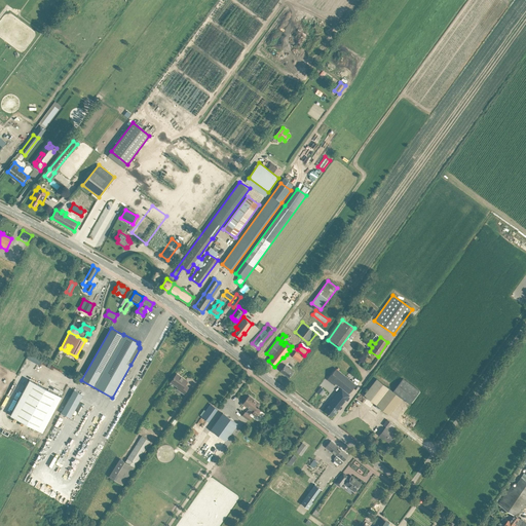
[(303,357),(296,351),(292,357),(300,362),(303,357)]
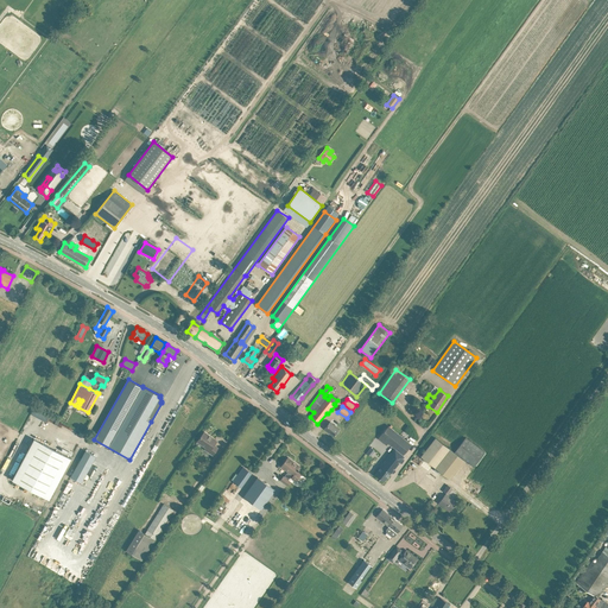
[(35,409),(32,413),(45,420),(48,416),(35,409)]
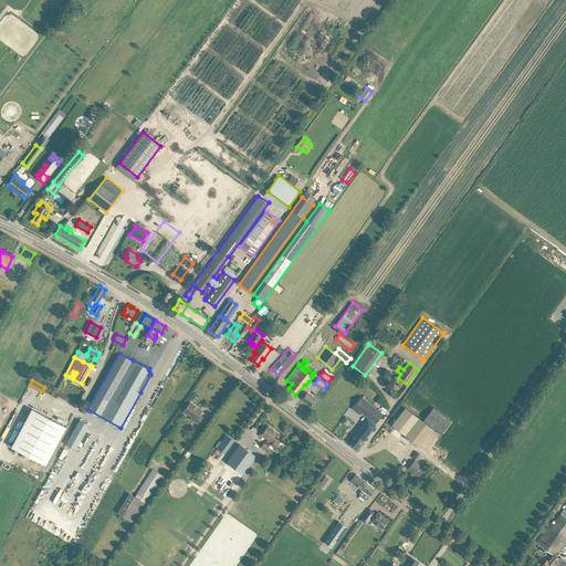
[(315,400),(312,398),(313,397),(307,392),(302,399),(303,398),(306,401),(305,401),(307,404),(310,406),(315,400)]
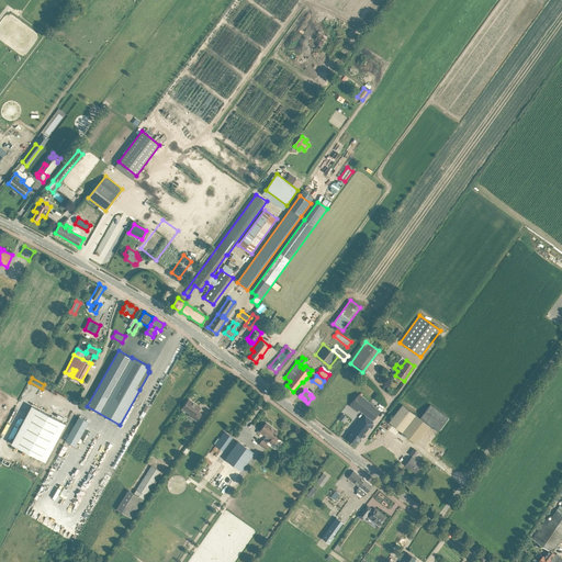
[(372,420),(380,412),(359,394),(349,405),(357,412),(359,409),(366,415),(355,428),(353,427),(350,431),(351,433),(347,439),(355,445),(361,438),(373,423),(372,420)]
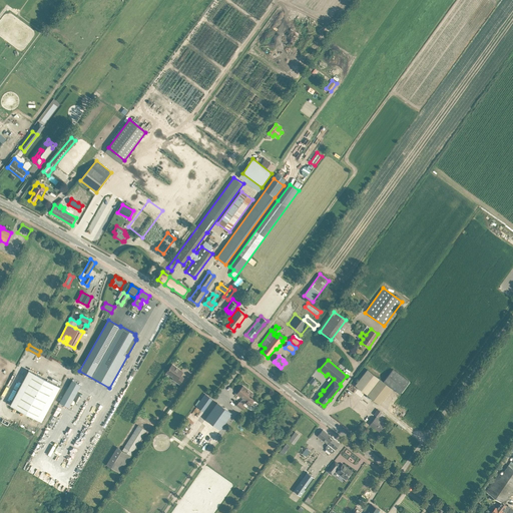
[(180,376),(182,372),(178,369),(177,369),(175,368),(176,367),(172,365),(166,373),(176,380),(175,382),(179,384),(183,378),(180,376)]
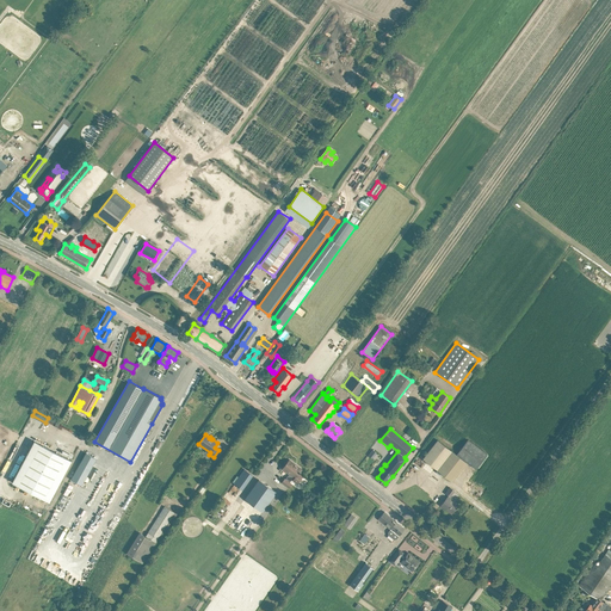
[(476,469),(487,454),(468,439),(456,455),(437,440),(423,458),(437,470),(436,473),(442,476),(443,474),(452,481),(467,462),(476,469)]
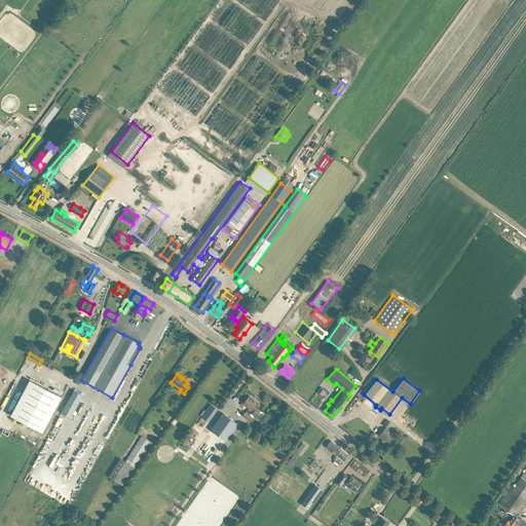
[(10,416),(42,433),(61,398),(30,380),(10,416)]
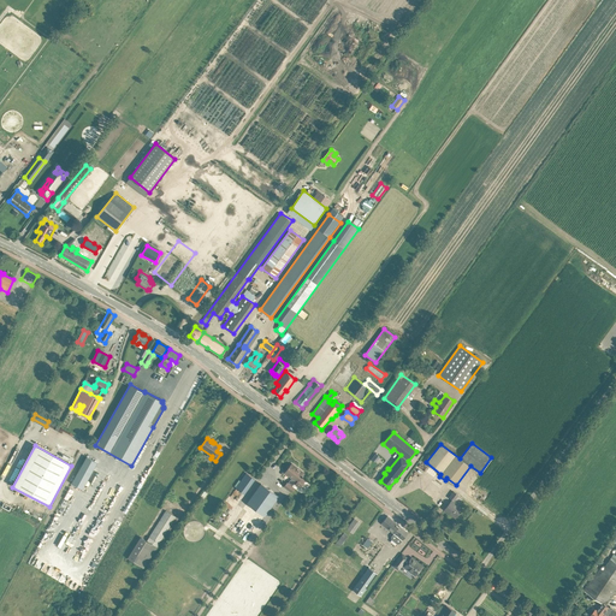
[(369,457),(378,463),(383,456),(375,450),(369,457)]
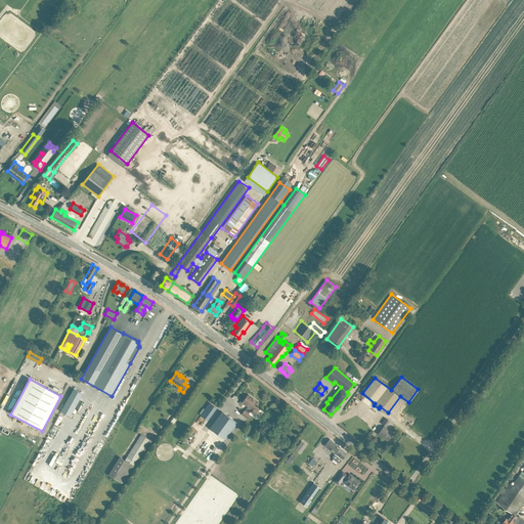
[(74,388),(73,391),(61,410),(71,416),(83,393),(74,388)]
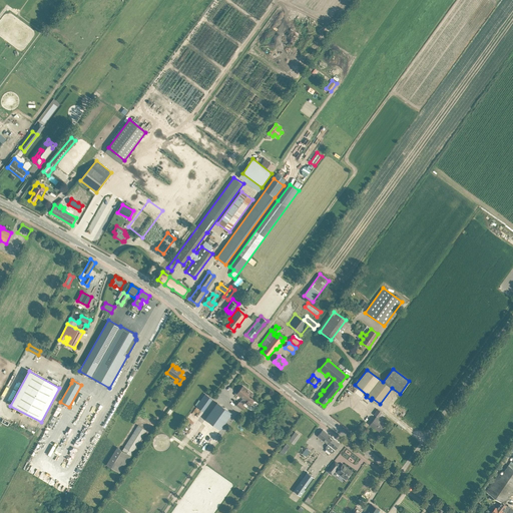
[(251,396),(253,394),(242,386),(237,394),(242,398),(239,402),(236,405),(242,410),(245,407),(243,405),(244,403),(249,406),(253,401),(250,398),(251,397),(252,396),(251,396)]
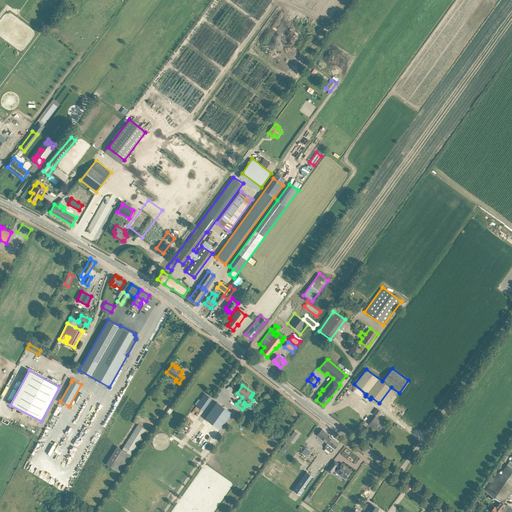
[(203,410),(212,398),(205,393),(196,405),(203,410)]
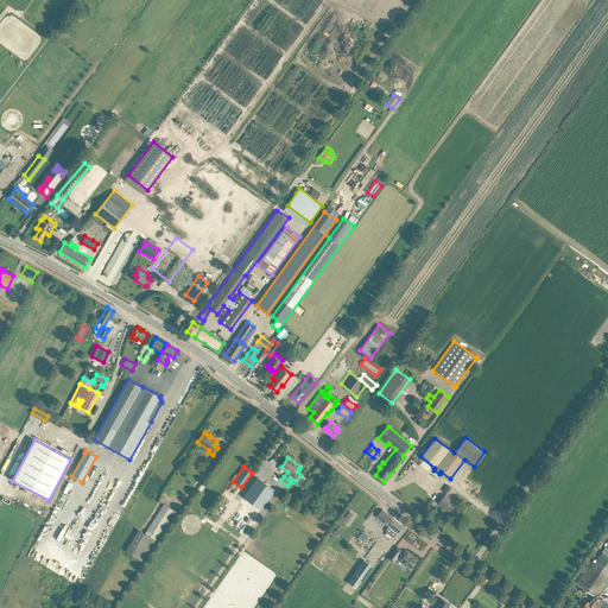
[(276,489),(258,477),(244,496),(261,510),(276,489)]
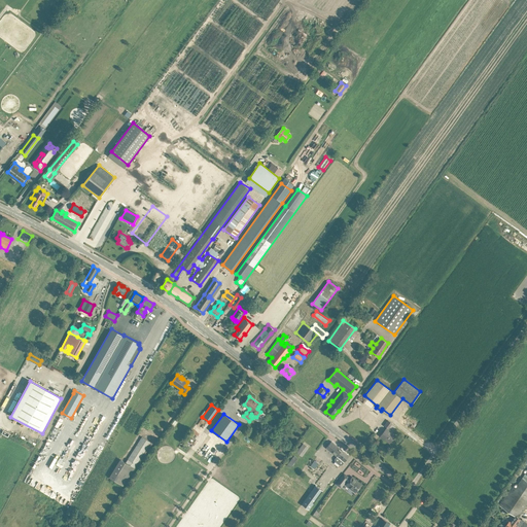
[(388,429),(392,423),(389,420),(384,425),(388,429)]
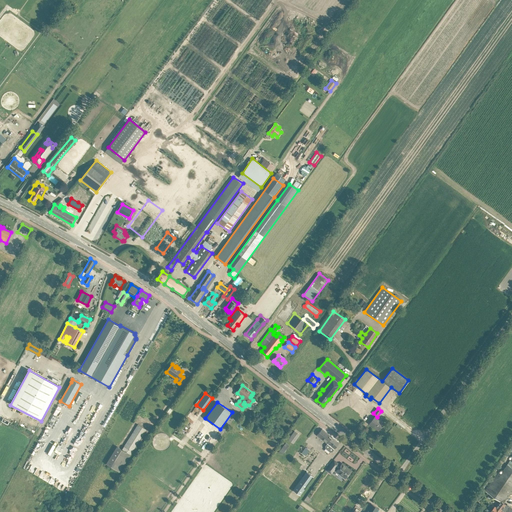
[(383,424),(375,417),(369,423),(378,430),(383,424)]
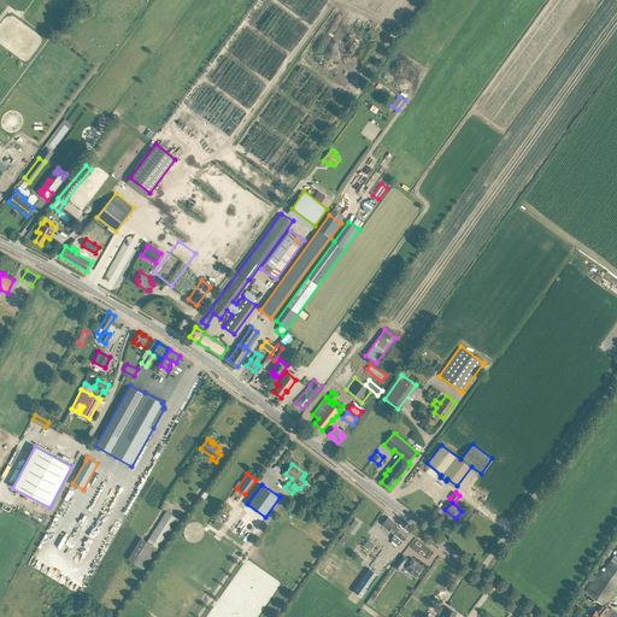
[(157,548),(176,518),(165,512),(147,541),(141,538),(128,558),(145,568),(157,548)]
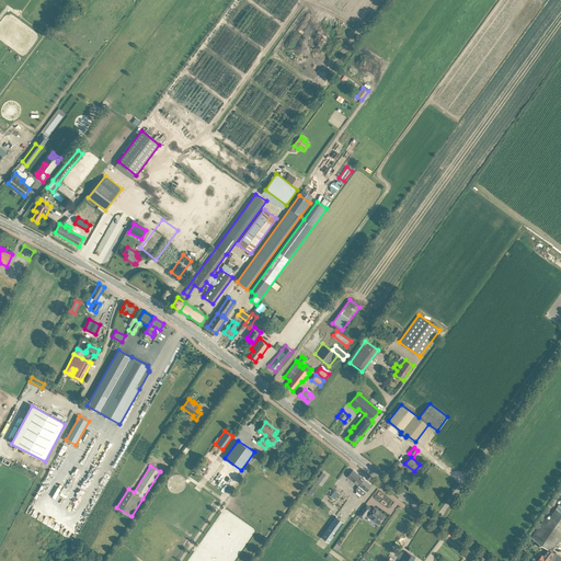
[(364,479),(353,470),(347,477),(358,485),(364,479)]
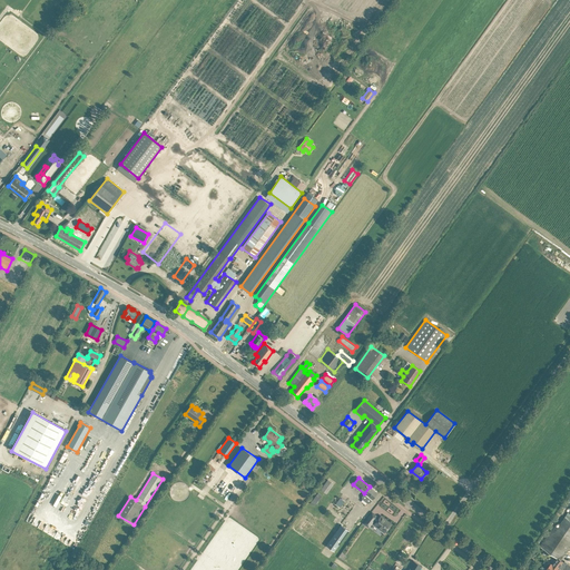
[(327,479),(321,489),(327,493),(334,483),(327,479)]
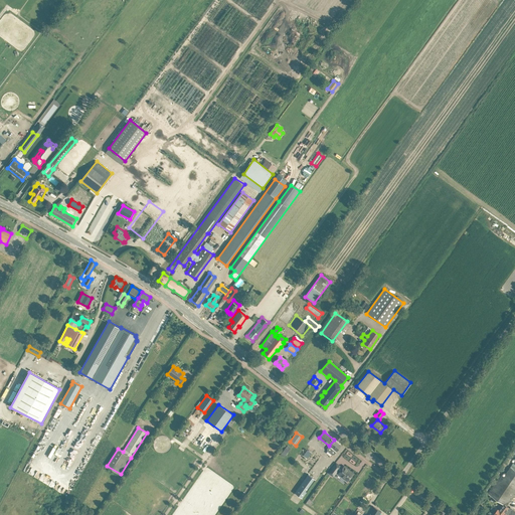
[(336,452),(341,446),(334,440),(329,446),(329,447),(327,449),(327,451),(332,455),(334,454),(336,452)]
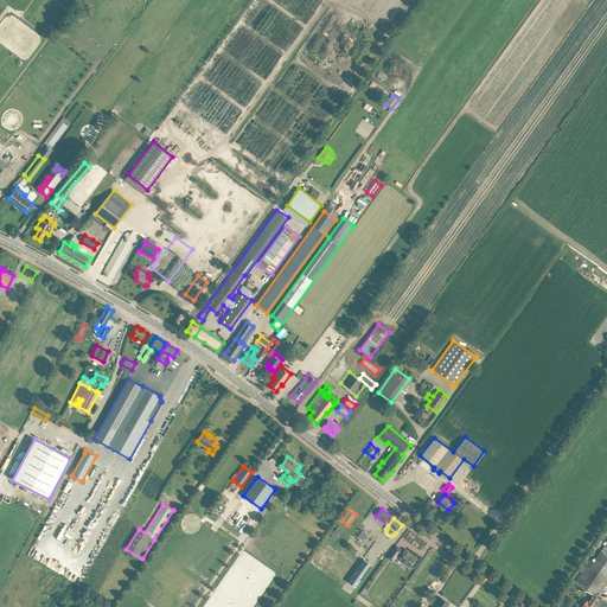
[(337,528),(330,538),(339,544),(346,535),(337,528)]
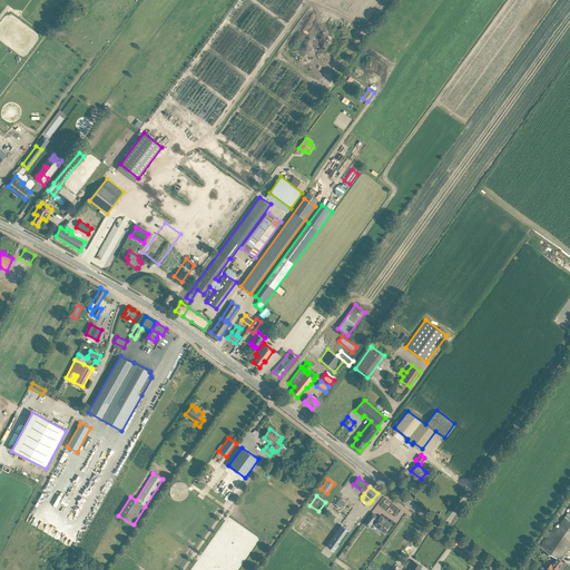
[(340,498),(336,504),(341,508),(345,501),(340,498)]
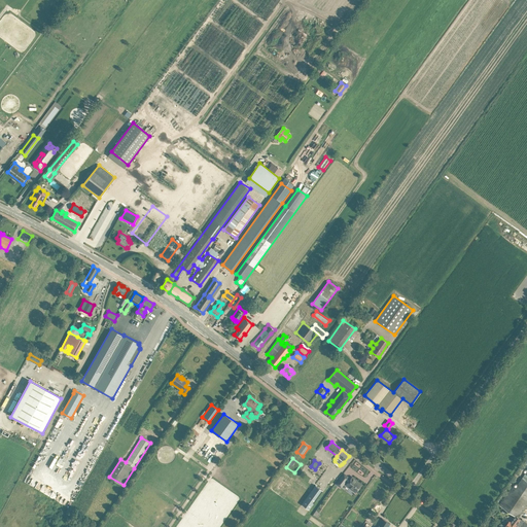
[(515,516),(514,517),(517,519),(517,518),(518,518),(526,504),(526,470),(513,492),(510,490),(499,505),(515,516)]
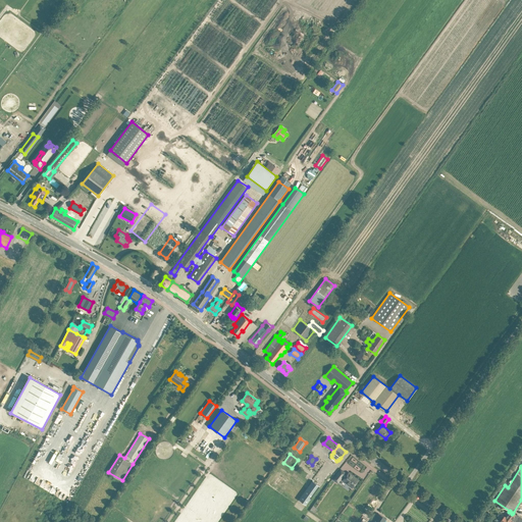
[(345,474),(345,473),(341,469),(333,479),(337,482),(343,476),(345,474)]
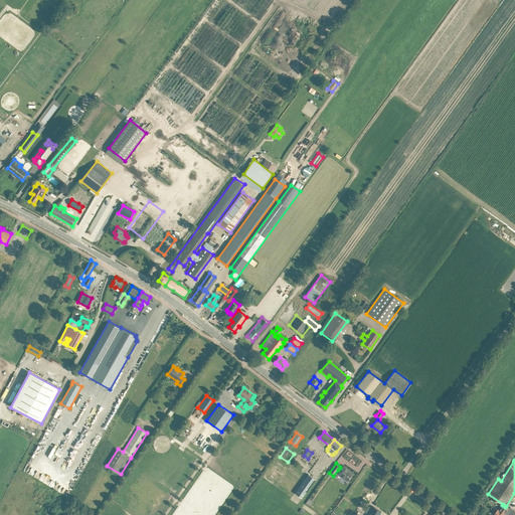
[(347,481),(353,474),(349,471),(349,470),(344,466),(342,469),(340,468),(338,470),(340,471),(338,474),(347,481)]
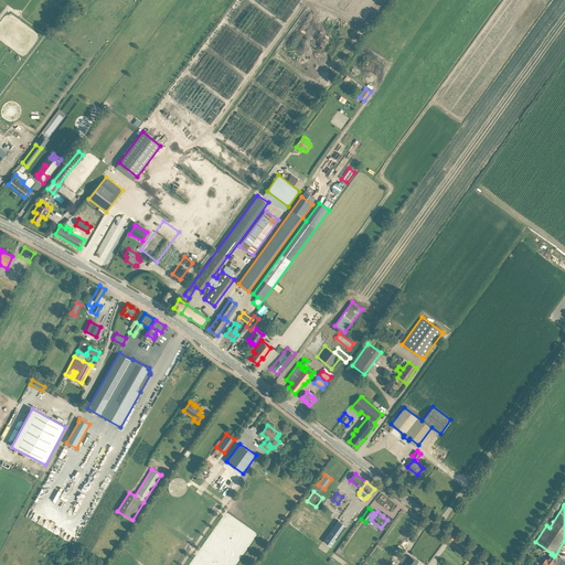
[(338,520),(323,541),(331,546),(347,525),(338,520)]
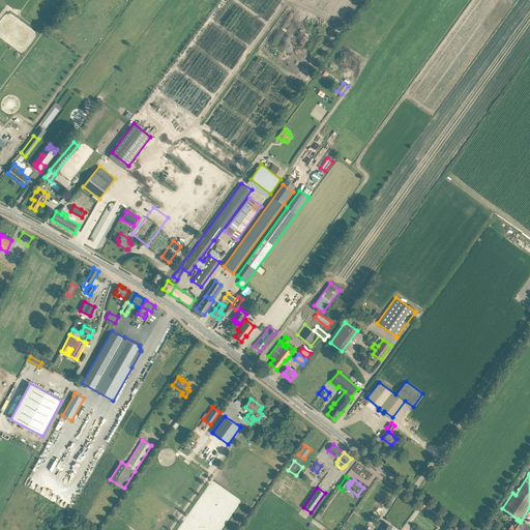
[(523,524),(520,522),(517,520),(513,524),(512,524),(512,525),(511,524),(510,524),(509,524),(508,525),(508,526),(508,527),(508,528),(509,528),(508,529),(509,529),(508,529),(519,529),(520,529),(522,526),(521,526),(523,524)]
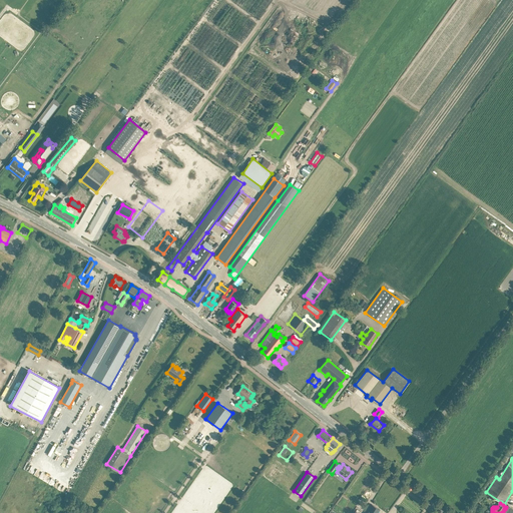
[(377,512),(380,509),(372,504),(366,512),(377,512)]
